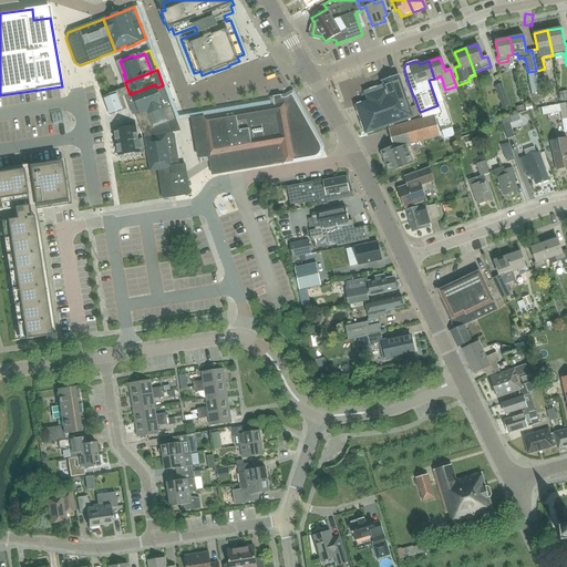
[(362,103),(356,105),(366,134),(413,117),(413,116),(410,107),(399,74),(382,81),(384,90),(366,96),(368,101),(362,103)]
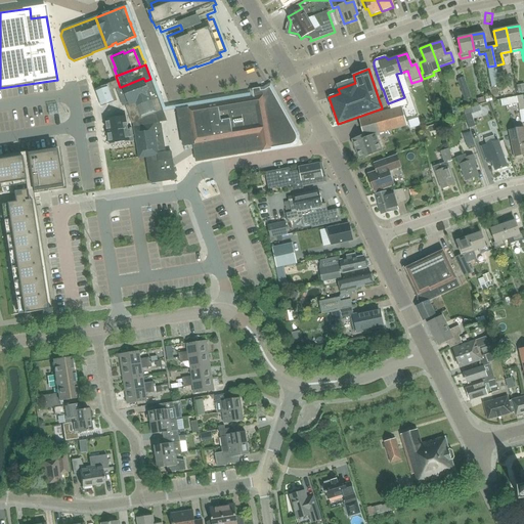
[(153,82),(151,80),(151,79),(150,79),(145,81),(143,78),(121,87),(120,87),(123,94),(119,95),(123,106),(129,104),(128,104),(145,98),(147,103),(153,101),(153,100),(159,98),(158,98),(157,95),(151,82),(153,82)]
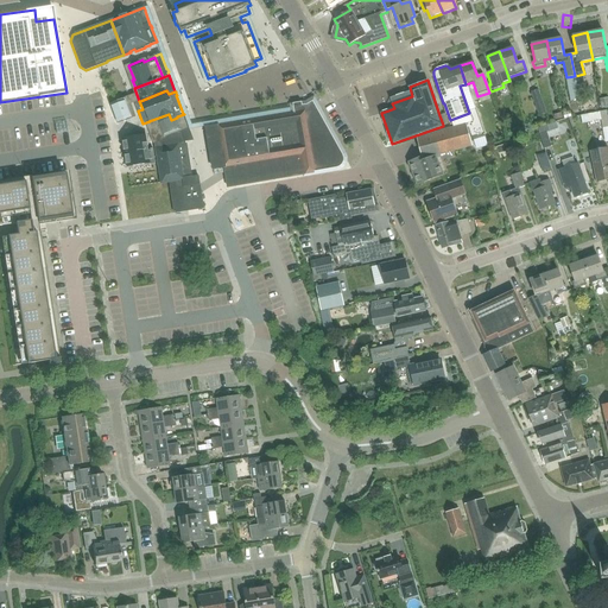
[(538,90),(530,93),(538,116),(546,114),(538,90)]
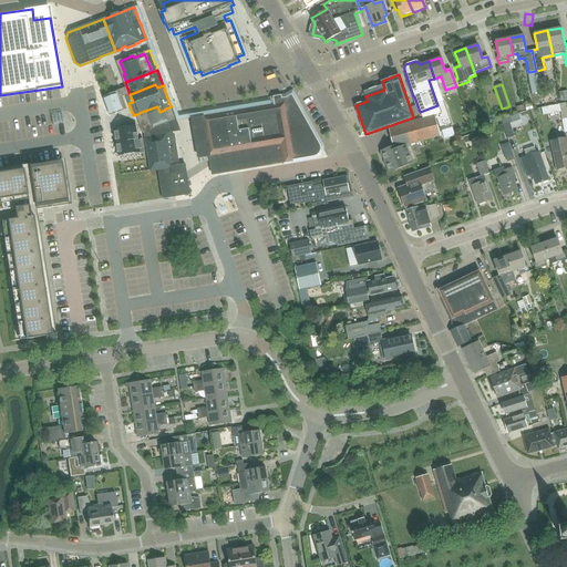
[(110,115),(123,110),(116,92),(103,96),(110,115)]
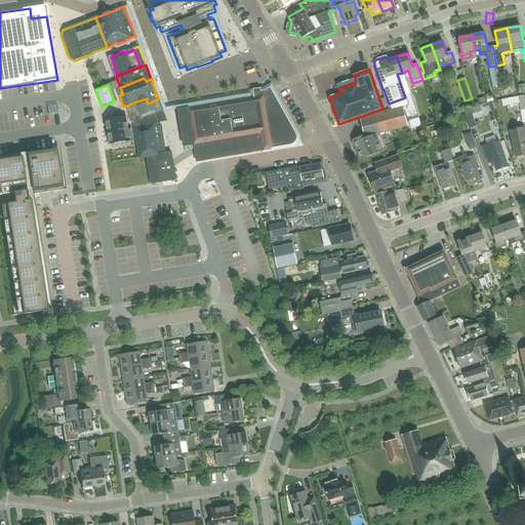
[(254,97),(177,111),(184,142),(184,137),(192,135),(197,161),(264,150),(291,146),(294,145),(295,143),(297,139),(297,136),(296,133),(271,87),(254,96),(254,97)]
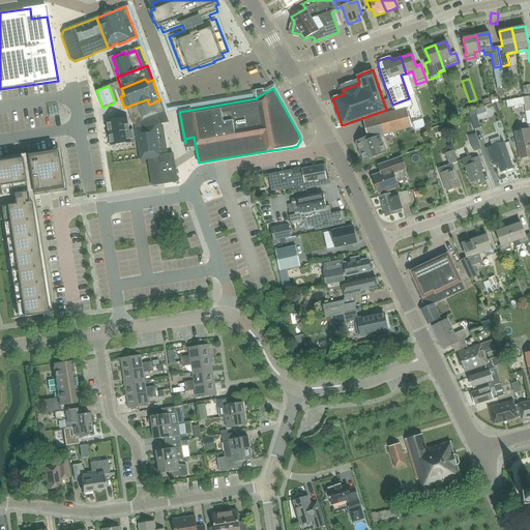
[(523,97),(510,100),(511,107),(524,104),(523,97)]
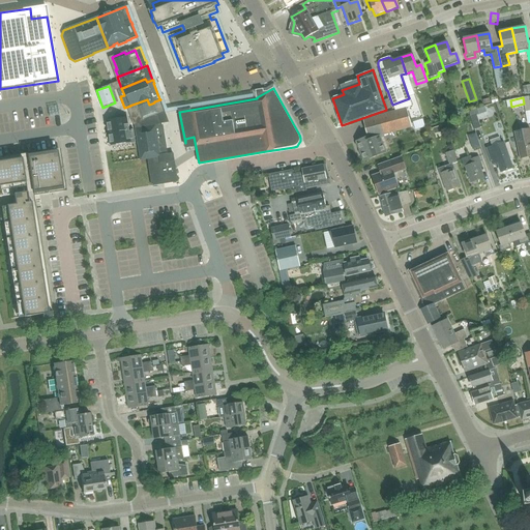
[(409,98),(392,105),(395,111),(407,108),(412,106),(409,98)]
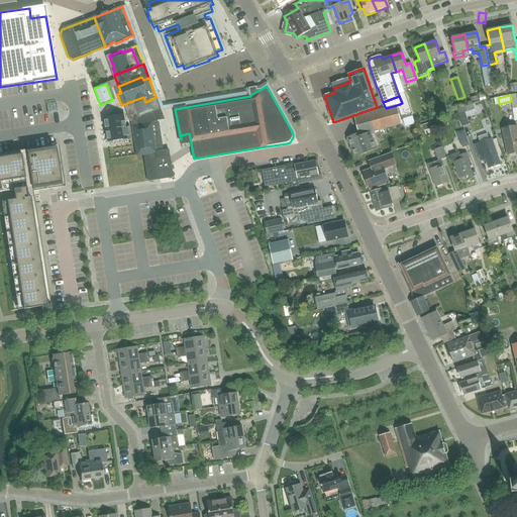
[(143,97),(126,103),(127,103),(128,106),(126,106),(129,115),(131,114),(133,121),(142,118),(142,117),(161,110),(157,99),(157,98),(157,97),(150,99),(150,100),(145,102),(143,97)]
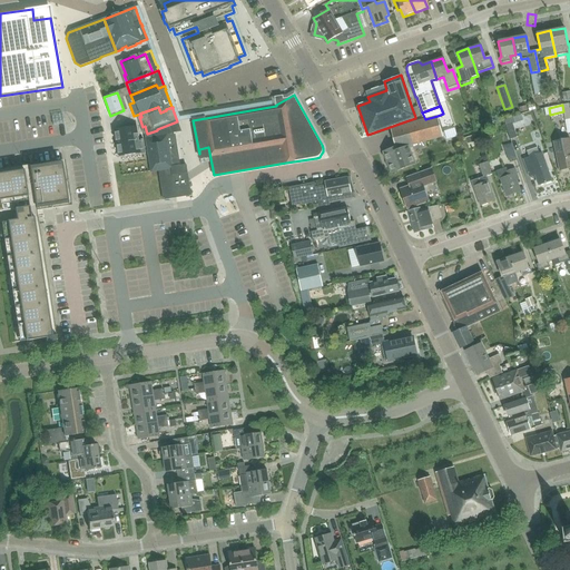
[(521,115),(503,121),(510,140),(517,138),(512,125),(523,121),(521,115)]
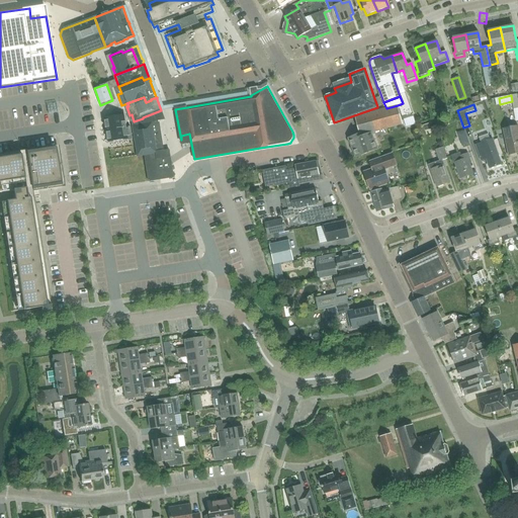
[(371,133),(403,123),(398,105),(386,108),(355,117),(359,133),(361,136),(360,137),(360,136),(359,136),(358,134),(349,138),(356,157),(377,150),(371,133)]
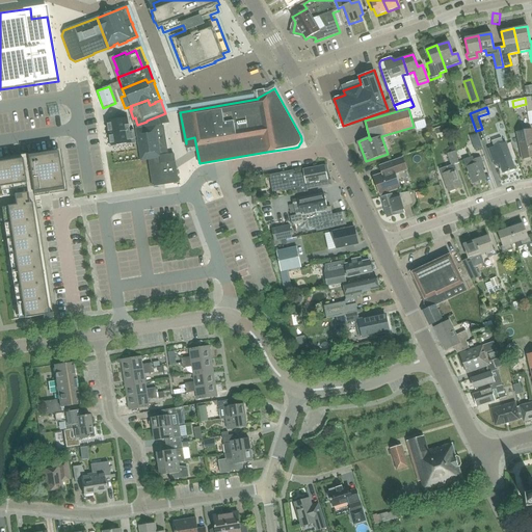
[(169,124),(165,113),(147,121),(147,122),(137,125),(137,130),(162,127),(162,124),(169,124)]
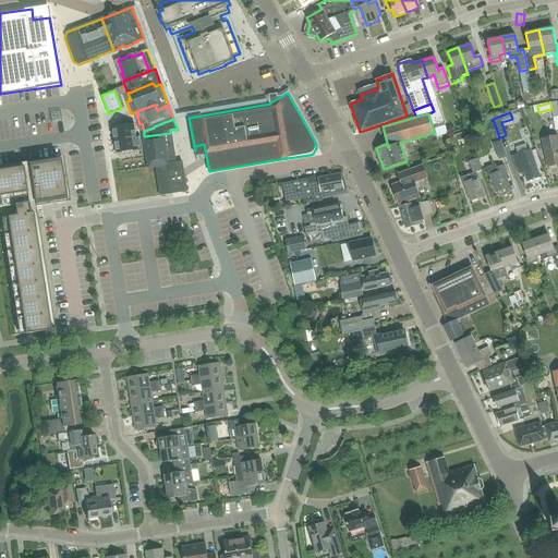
[(112,126),(113,130),(117,152),(117,154),(121,153),(138,150),(138,149),(143,148),(141,136),(136,137),(134,123),(117,126),(112,126)]
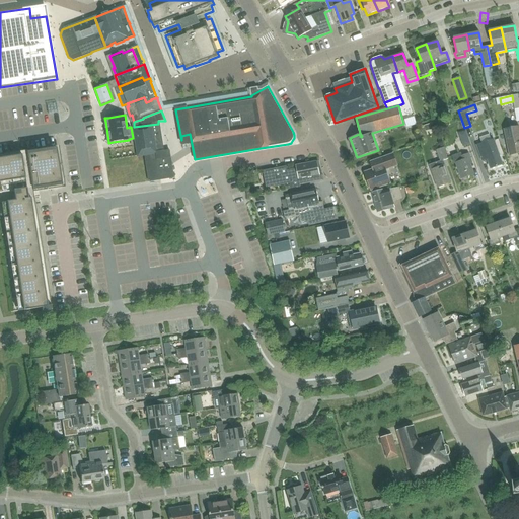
[(414,117),(404,120),(406,128),(417,125),(414,117)]
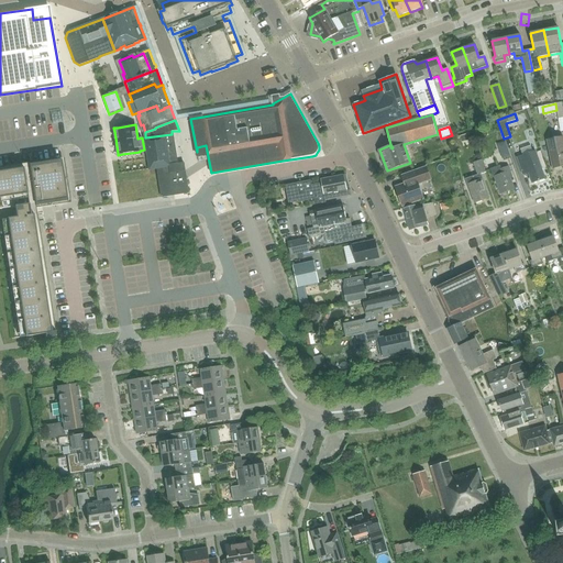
[(145,138),(150,169),(157,168),(177,165),(177,164),(172,134),(145,138)]
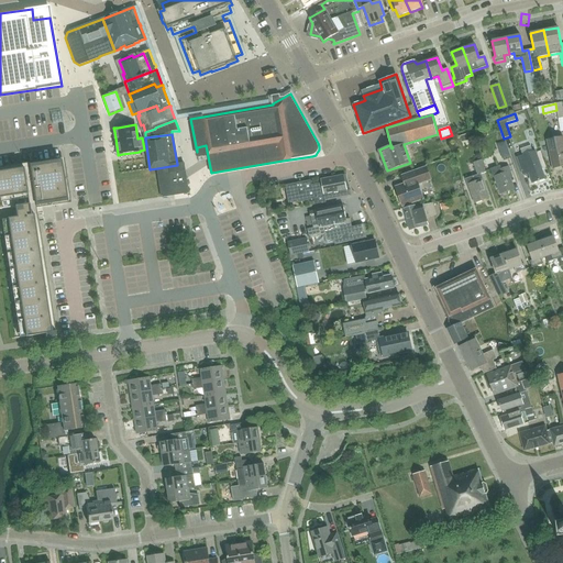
[(562,167),(562,166),(562,148),(562,145),(562,142),(562,138),(545,141),(549,152),(550,152),(553,168),(562,166),(562,167)]
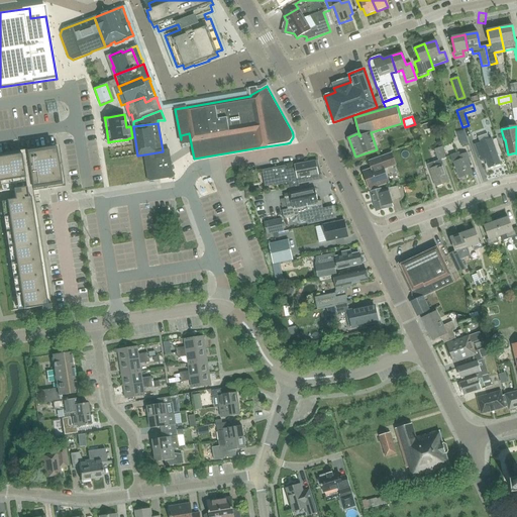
[(475,144),(477,151),(480,161),(485,159),(488,169),(500,165),(491,138),(490,139),(488,133),(479,136),(481,142),(475,144)]
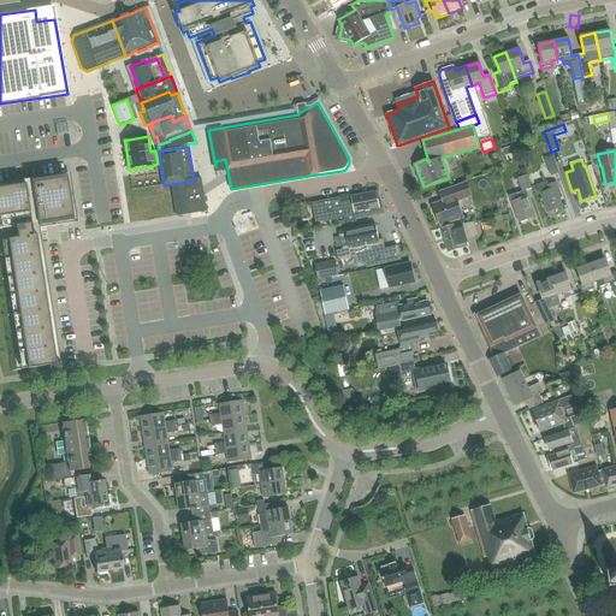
[(519,223),(535,217),(527,197),(526,191),(532,189),(527,175),(517,178),(522,193),(516,194),(509,196),(519,223)]
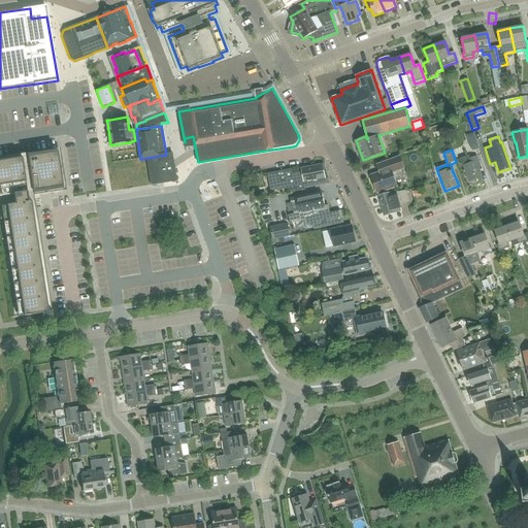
[(25,316),(42,314),(48,312),(48,311),(48,310),(31,201),(28,201),(26,192),(59,188),(62,187),(57,153),(8,160),(0,160),(0,196),(13,195),(14,203),(6,205),(25,316)]
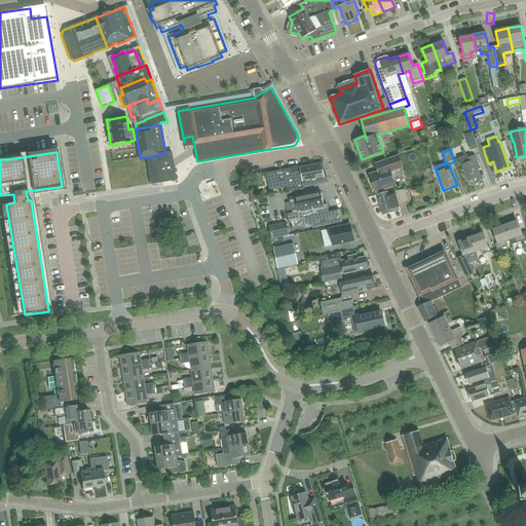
[(165,154),(147,157),(151,184),(177,181),(172,152),(165,153),(165,154)]
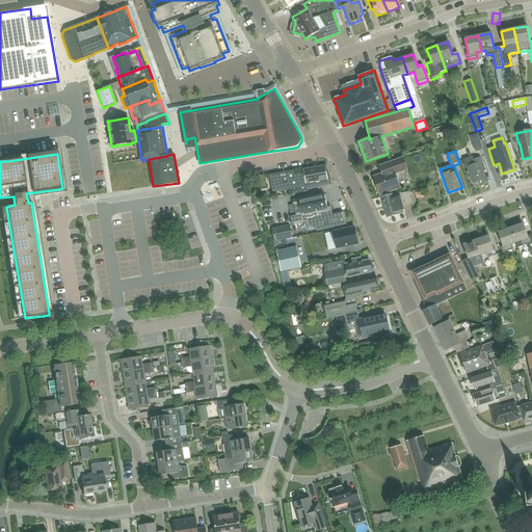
[(463,160),(467,167),(472,184),(485,180),(481,169),(483,168),(480,158),(475,160),(474,156),(463,160)]
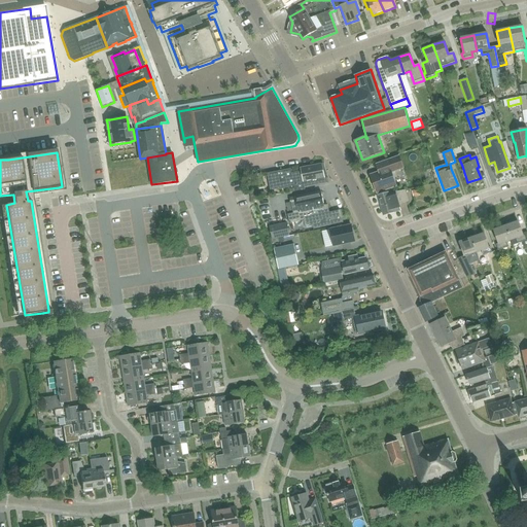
[(391,172),(403,168),(399,156),(380,164),(383,171),(371,175),(377,192),(396,186),(391,172)]
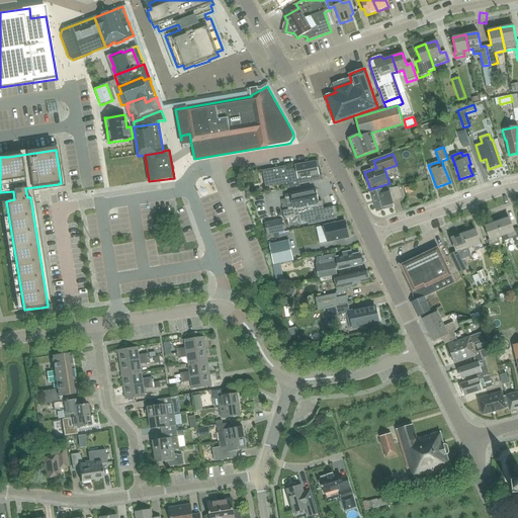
[(267,187),(288,182),(289,188),(299,186),(299,184),(323,179),(321,174),(322,174),(318,161),(295,165),(296,168),(287,169),(286,166),(264,170),(267,187)]
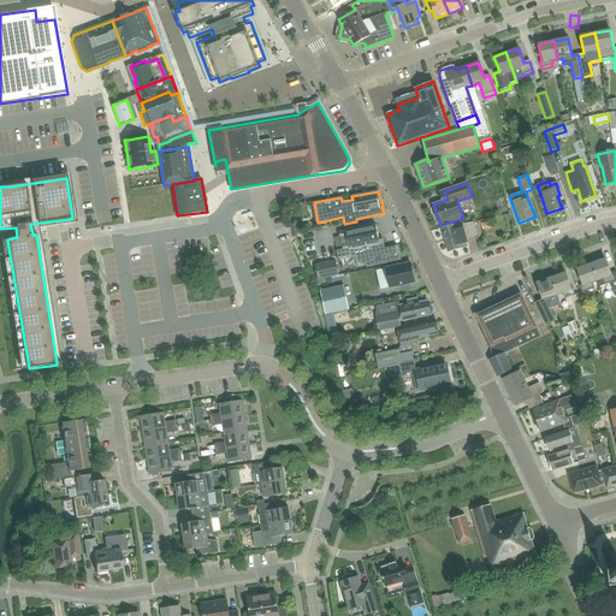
[(454,227),(452,225),(440,227),(448,252),(468,247),(466,238),(477,236),(472,223),(454,227)]
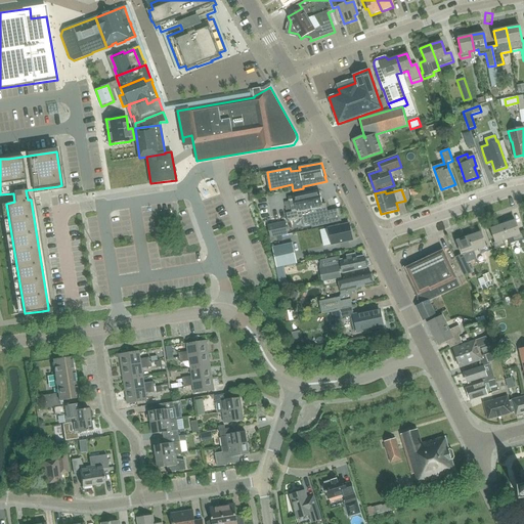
[(341,221),(339,209),(328,211),(325,204),(322,204),(319,190),(288,197),(289,202),(291,210),(291,212),(286,213),(288,222),(302,219),(303,226),(311,225),(312,227),(341,221)]
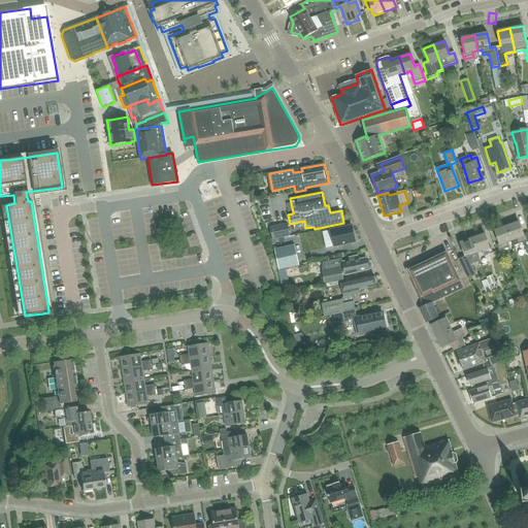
[(523,242),(525,250),(526,250),(527,249),(527,232),(523,234),(519,222),(506,227),(512,241),(514,245),(523,242)]
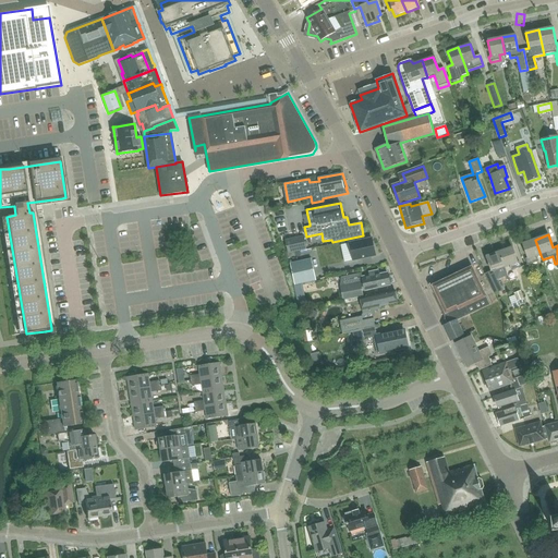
[(304,237),(284,241),(288,253),(306,249),(304,237)]
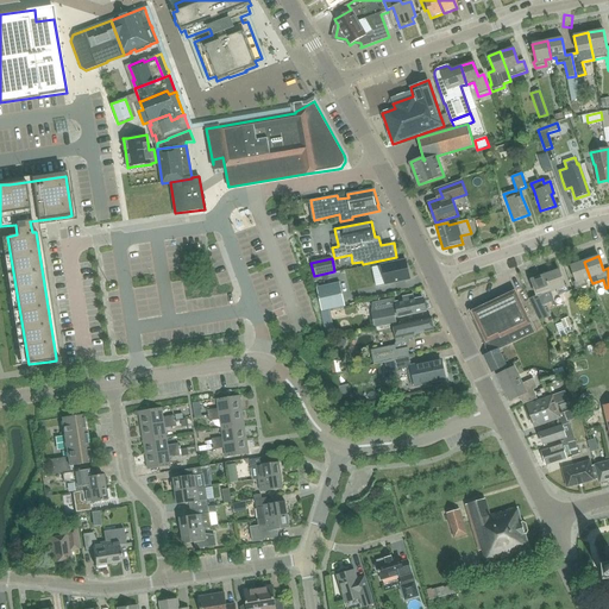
[(406,261),(381,265),(385,284),(410,280),(406,261)]
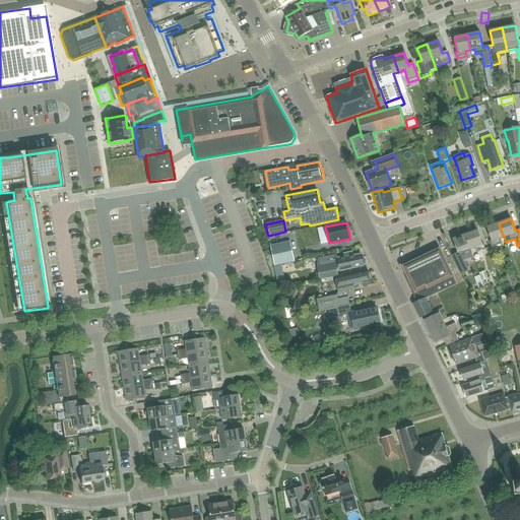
[(500,239),(504,238),(499,223),(486,228),(492,241),(491,242),(493,247),(501,244),(500,239)]
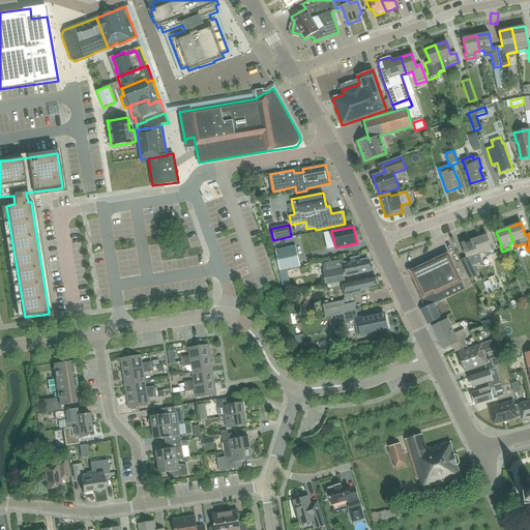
[(474,239),(479,254),(484,253),(486,257),(495,254),(493,248),(492,249),(487,235),(474,239)]
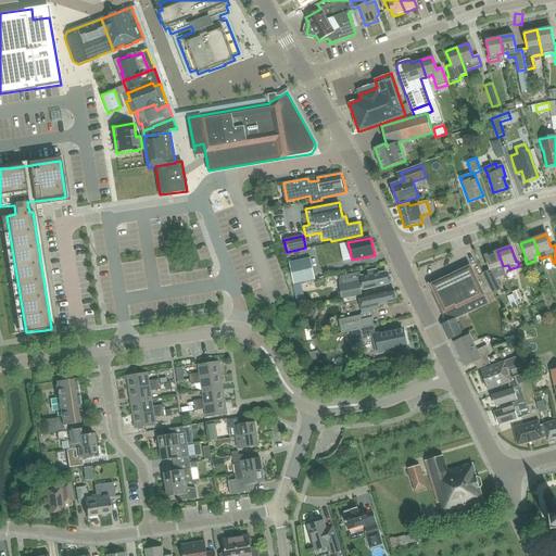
[(497,268),(503,266),(497,251),(484,255),(490,270),(483,274),(492,293),(501,290),(494,275),(500,274),(497,268)]
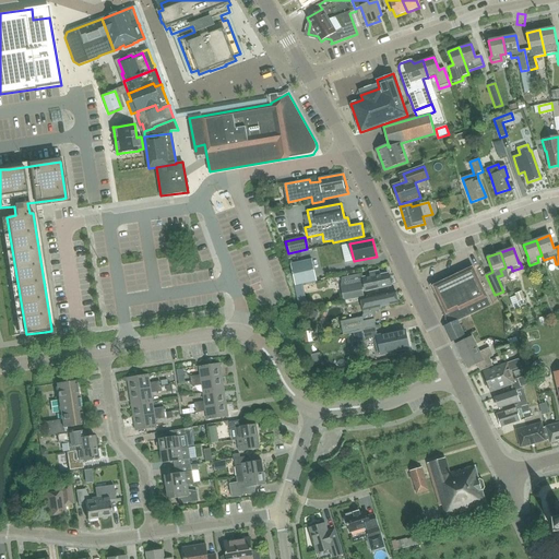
[(290,264),(295,286),(317,281),(312,260),(290,264)]
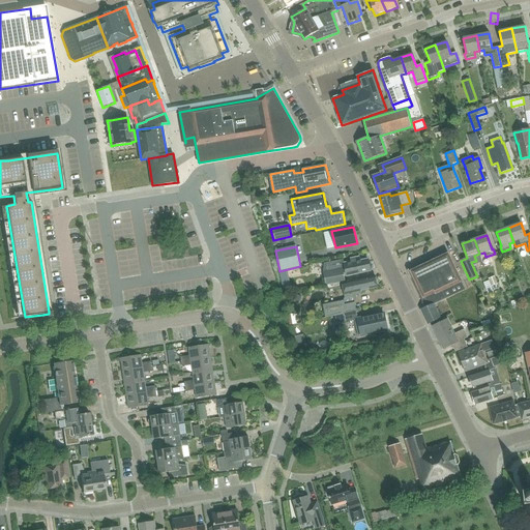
[(448,254),(410,271),(423,298),(424,298),(429,306),(420,310),(428,324),(441,318),(435,304),(465,290),(461,282),(462,282),(448,254)]
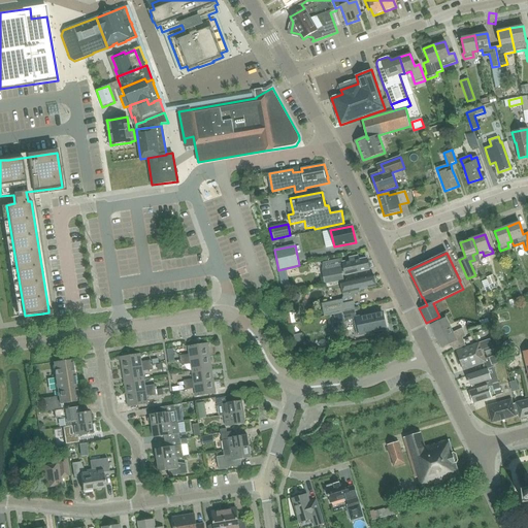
[(341,269),(343,269),(344,274),(352,273),(352,274),(369,270),(366,258),(359,260),(359,256),(349,258),(350,261),(342,262),(342,259),(323,262),(325,271),(323,271),(325,284),(343,281),(341,269)]
